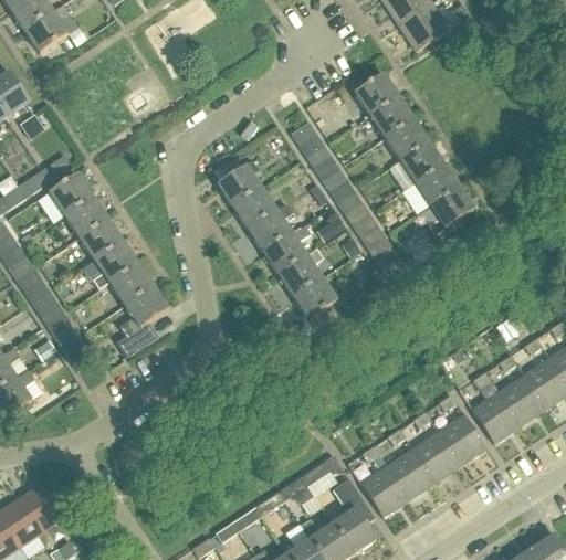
[(18,0),(7,8),(21,30),(51,11),(43,0),(18,0)]
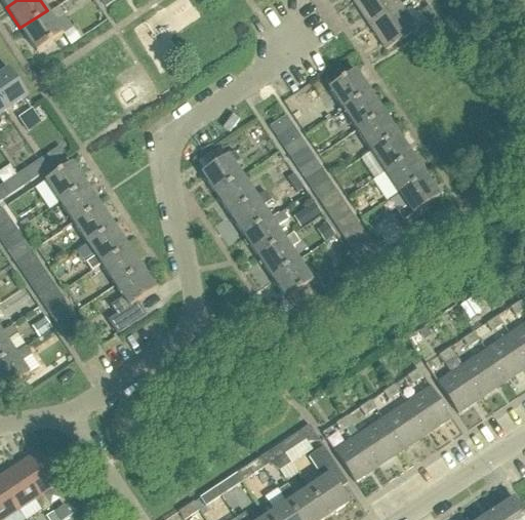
[(369,24),(400,2),(398,0),(353,0),(369,24)]
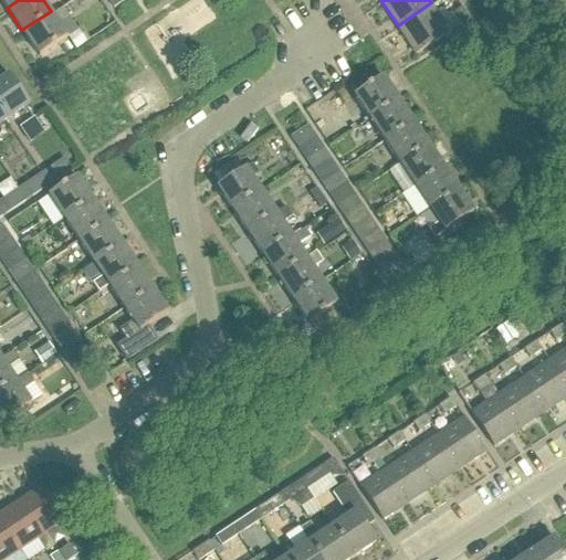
[(431,2),(398,25),(415,51),(449,29),(460,22),(452,10),(446,0),(435,0),(431,2)]
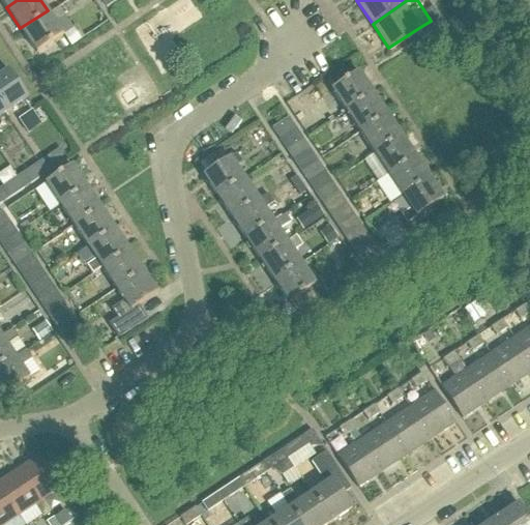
[(58,3),(48,10),(20,28),(34,50),(61,32),(53,20),(64,12),(58,3)]
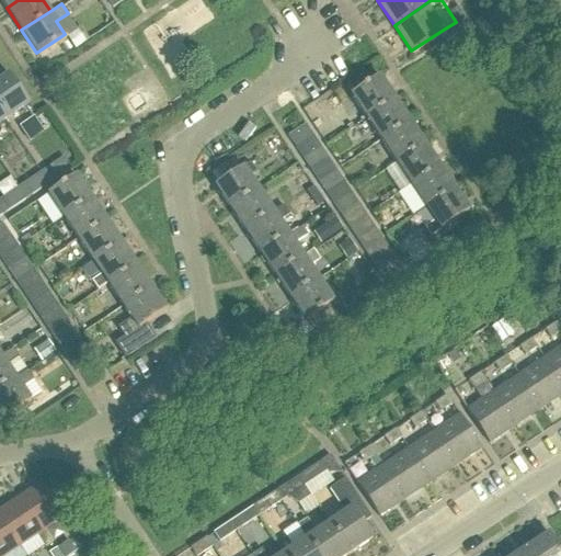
[(457,4),(448,10),(456,22),(465,15),(457,4)]
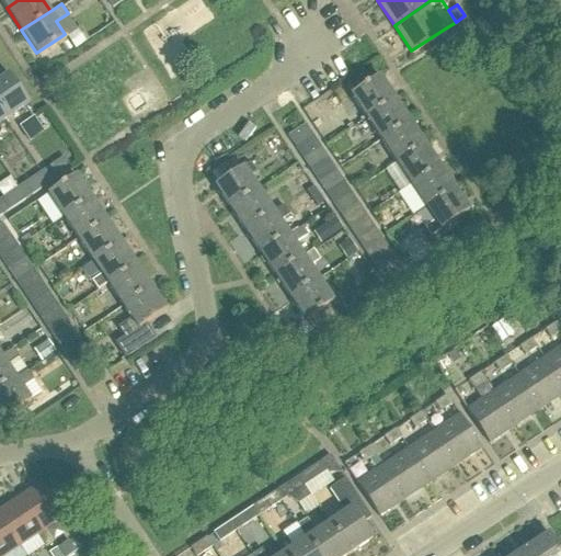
[(77,26),(67,33),(72,43),(83,35),(77,26)]
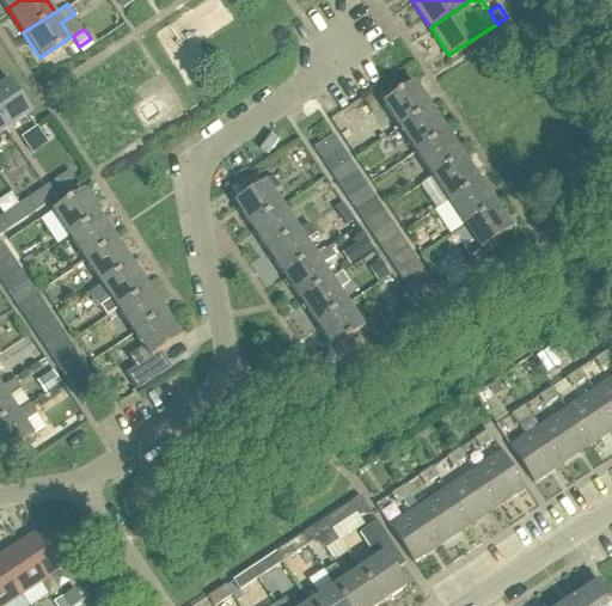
[(0,85),(0,120),(4,127),(30,109),(10,79),(0,85)]
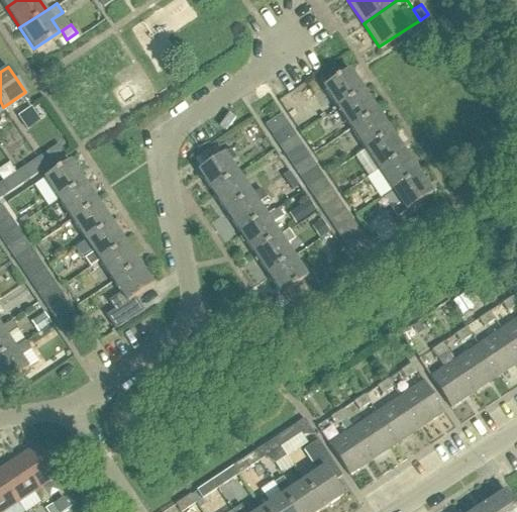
[(335,105),(336,105),(362,88),(347,67),(322,85),(330,97),(320,104),(325,112),(335,105)]
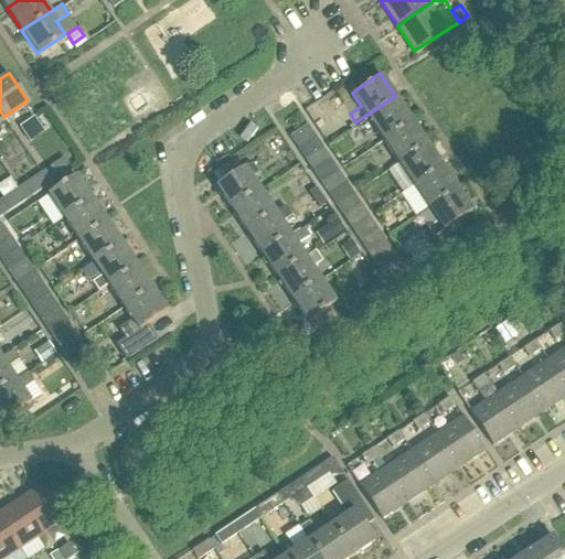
[(382,138),(411,118),(395,96),(368,115),(382,138)]
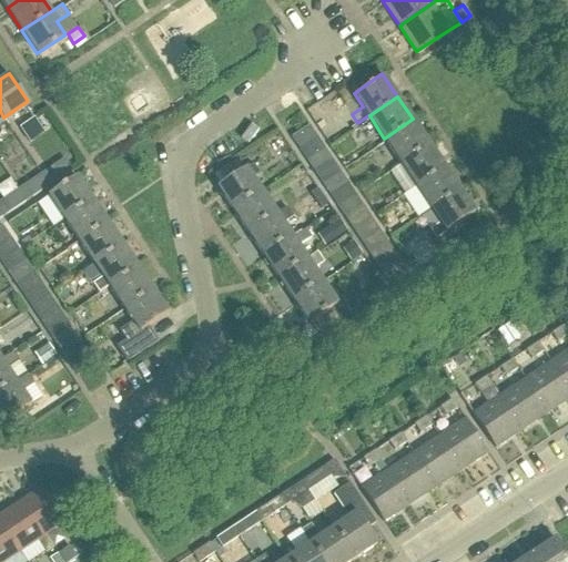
[(399,161),(428,142),(413,119),(384,139),(399,161)]
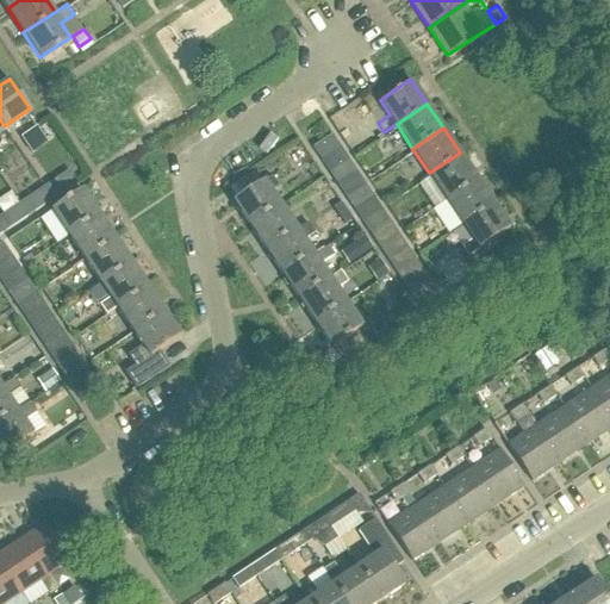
[(321,157),(338,144),(330,132),(312,144),(321,157)]
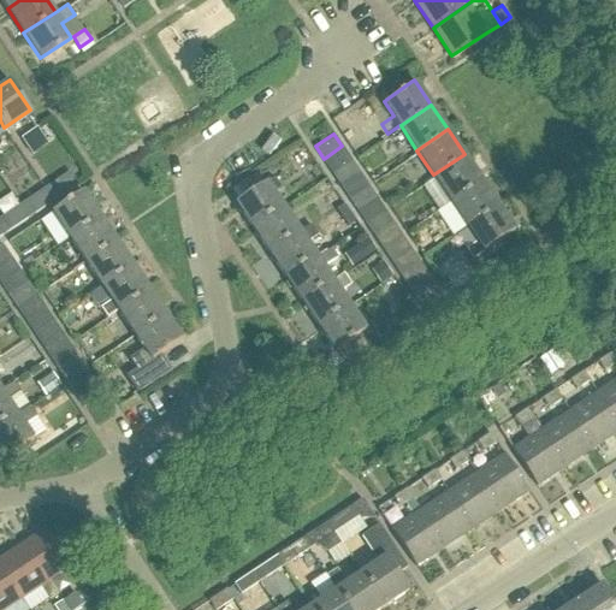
[(332,171),(350,158),(342,146),(324,159),(332,171)]
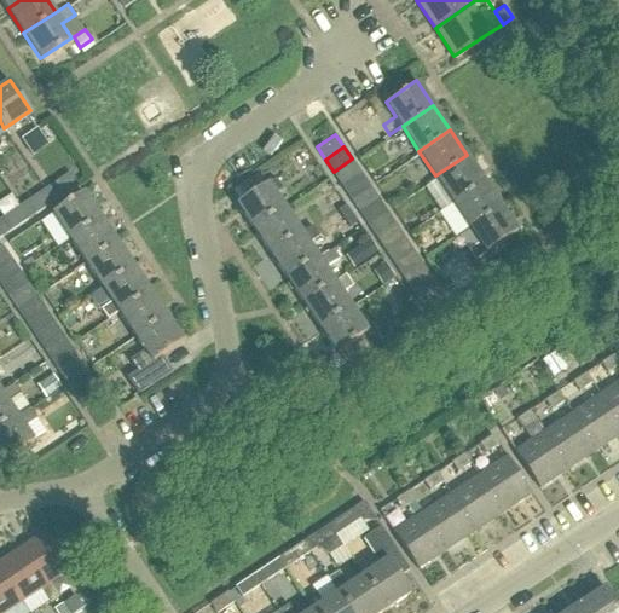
[(452,200),(484,179),(467,155),(435,175),(452,200)]
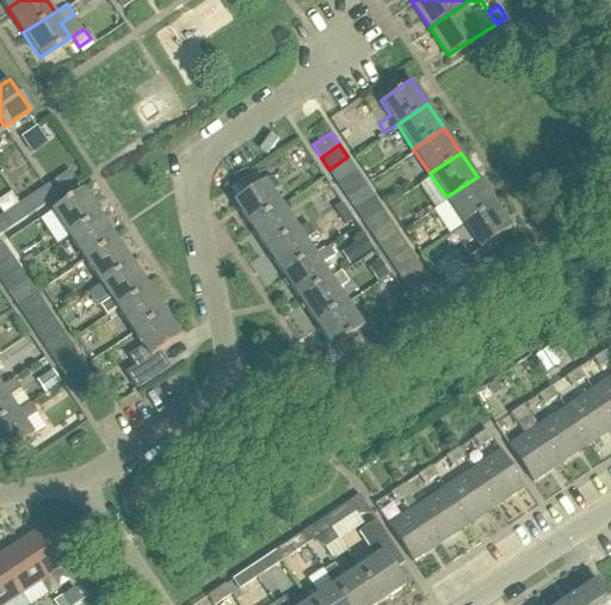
[(338,181),(356,170),(347,156),(329,170),(338,181)]
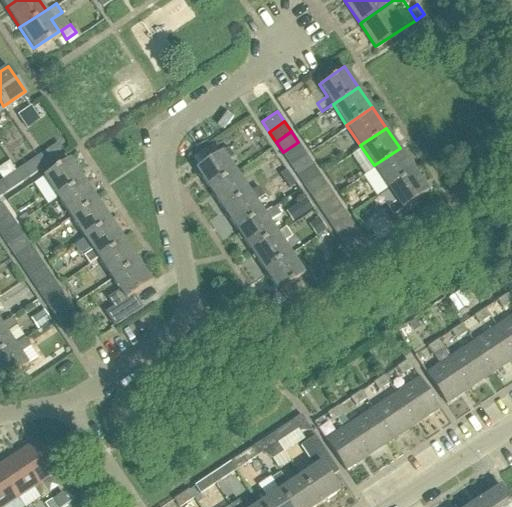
[(50,160),(65,150),(58,140),(43,150),(50,160)]
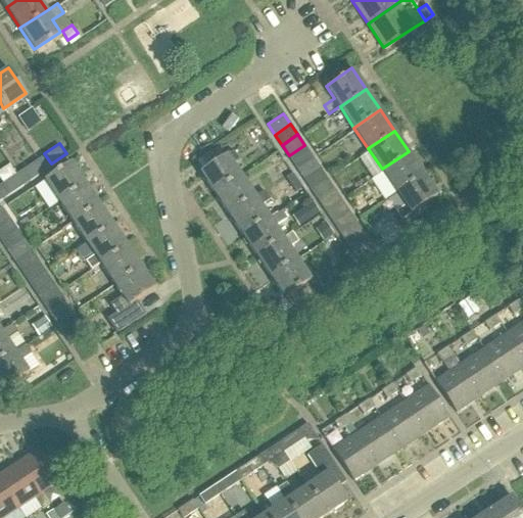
[(296,167),(312,155),(304,145),(289,155),(296,167)]
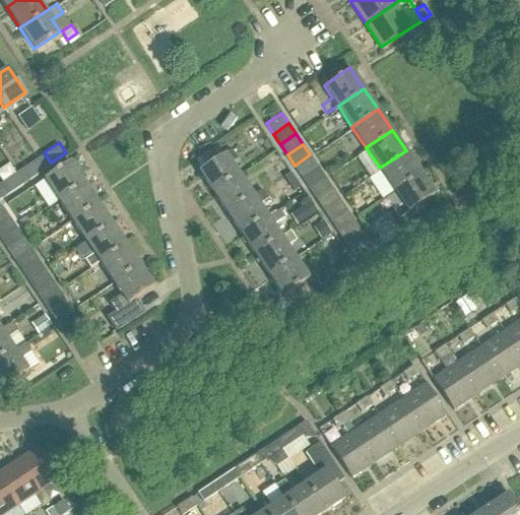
[(198,170),(212,191),(239,173),(231,162),(238,156),(232,147),(198,170)]
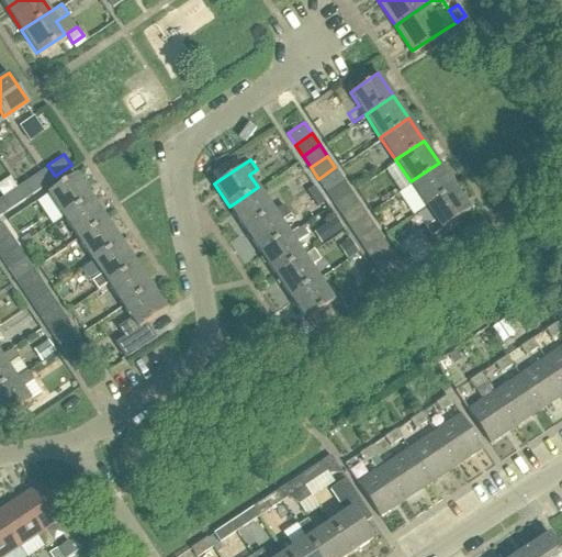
[(425,204),(453,185),(439,163),(411,181),(425,204)]
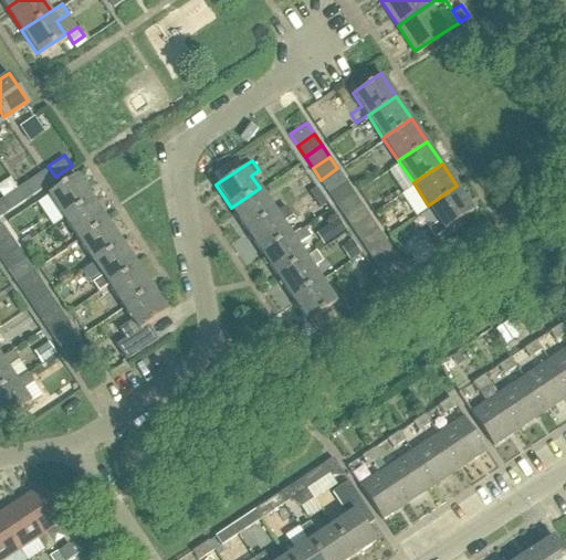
[(327,191),(345,179),(337,168),(321,180),(327,191)]
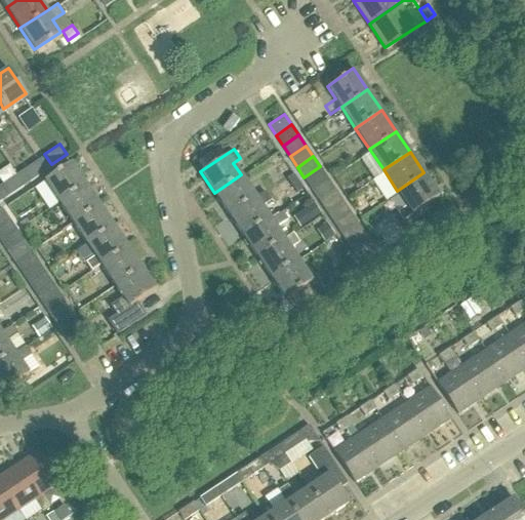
[(30,178),(45,168),(38,158),(23,168),(30,178)]
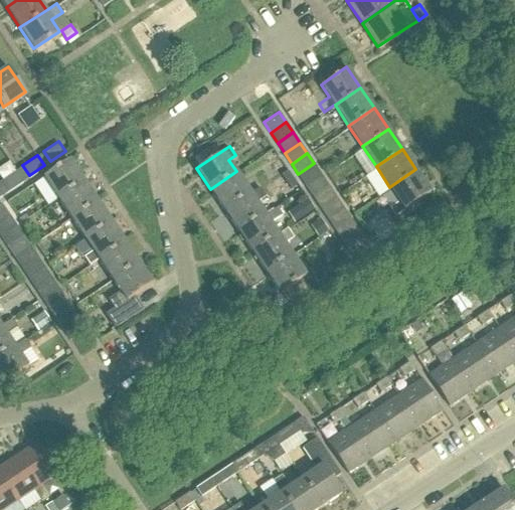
[(57,196),(83,178),(69,158),(43,175),(57,196)]
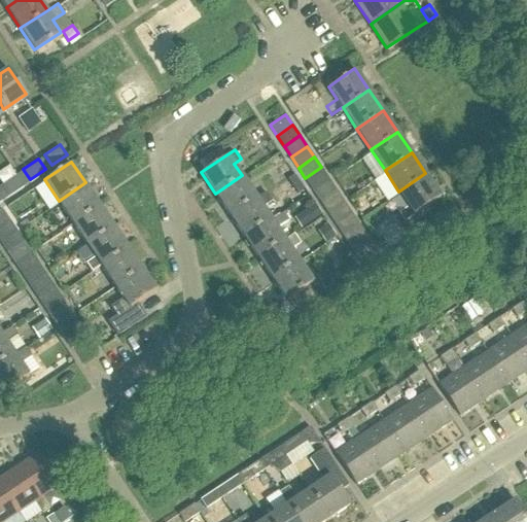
[(312,188),(328,178),(321,167),(305,178),(312,188)]
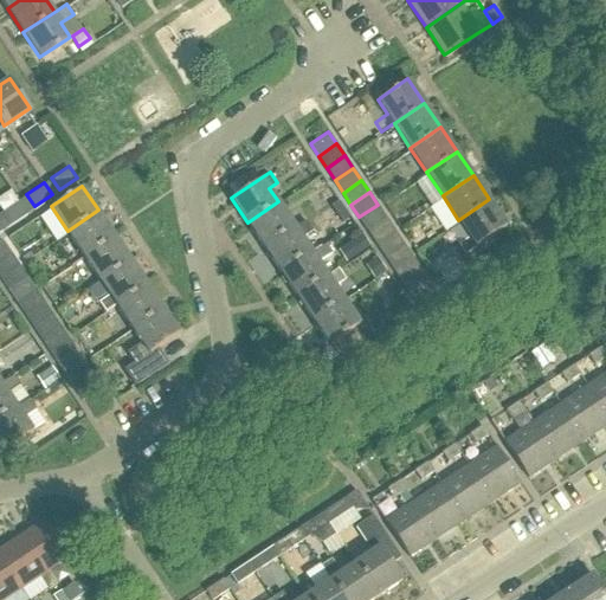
[(10,223),(27,212),(19,199),(1,211),(10,223)]
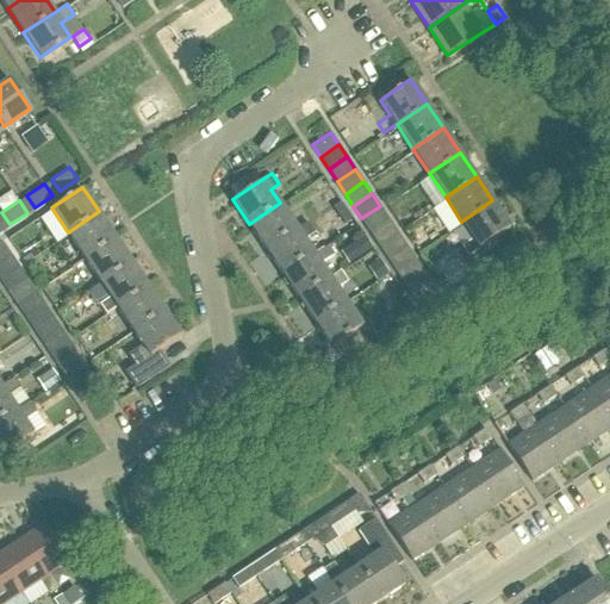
[(509,225),(492,200),(461,222),(472,236),(462,243),(468,253),(509,225)]
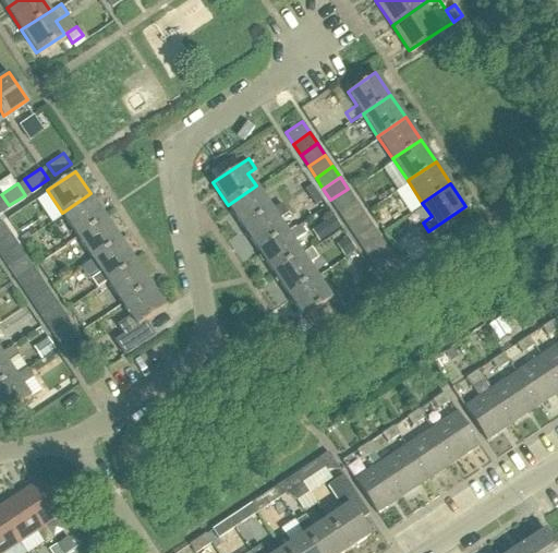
[(243,227),(271,207),(256,185),(228,205),(243,227)]
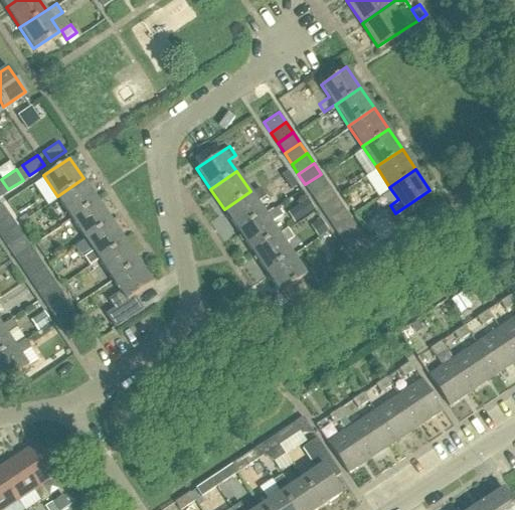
[(312,194),(328,184),(321,174),(305,184),(312,194)]
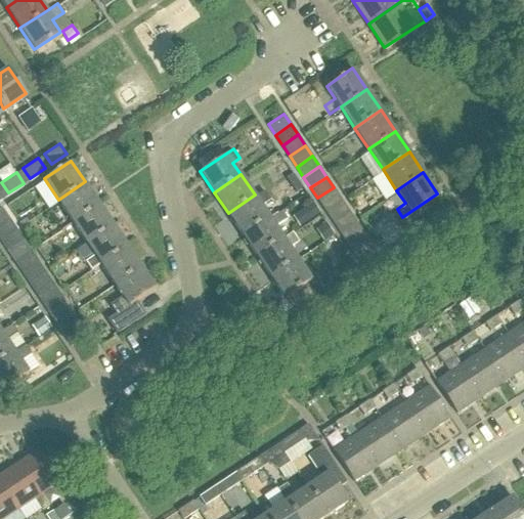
[(73,220),(99,203),(85,181),(58,200),(73,220)]
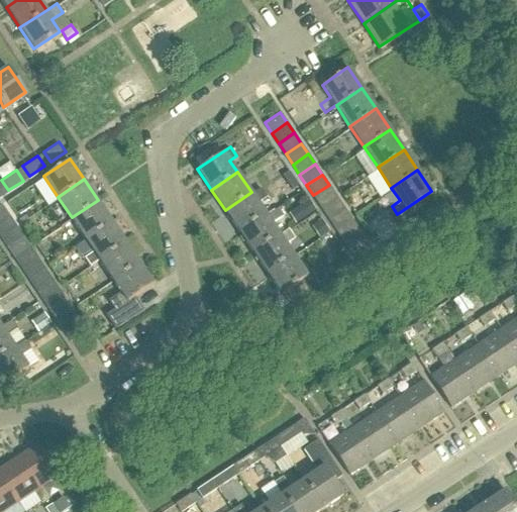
[(320,206),(336,195),(329,185),(313,195),(320,206)]
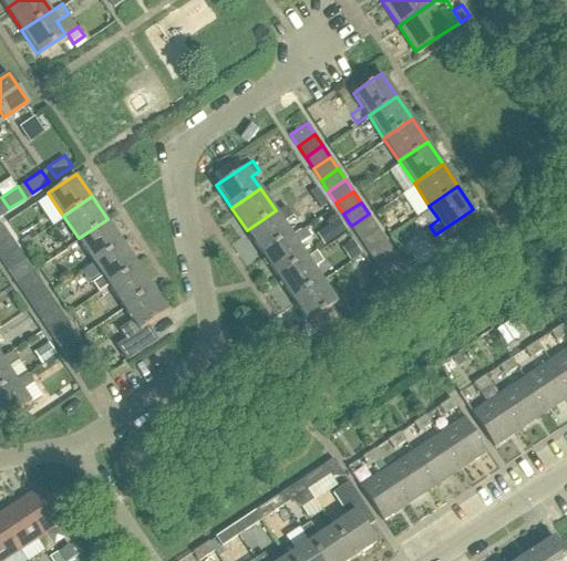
[(285,205),(276,210),(247,230),(263,252),(291,234),(281,219),(290,214),(285,205)]
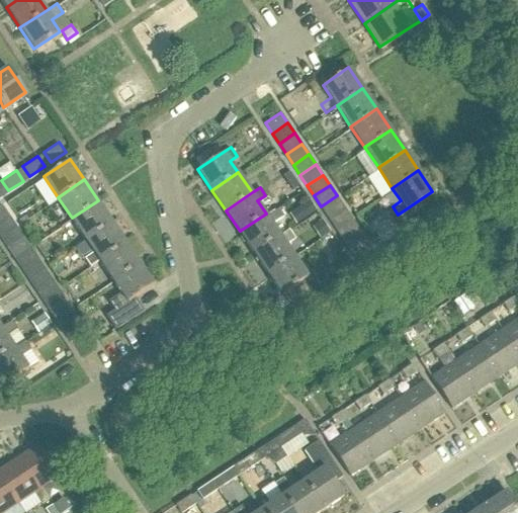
[(328,217),(344,205),(337,195),(321,206),(328,217)]
